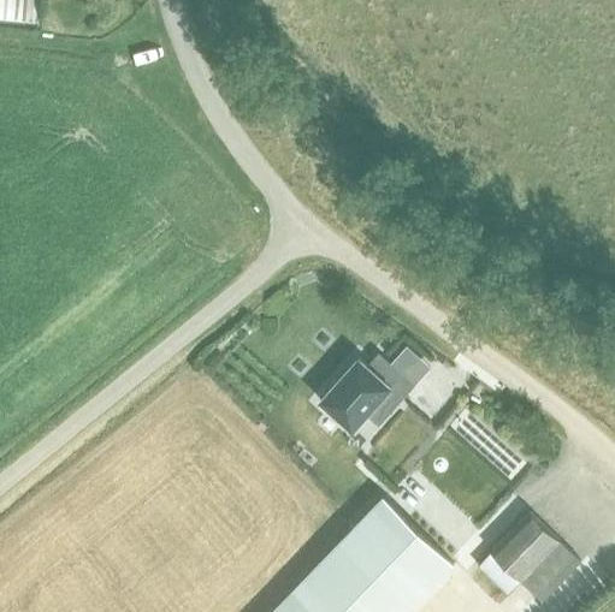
[(0,22),(45,25),(46,0),(0,0),(0,22)]
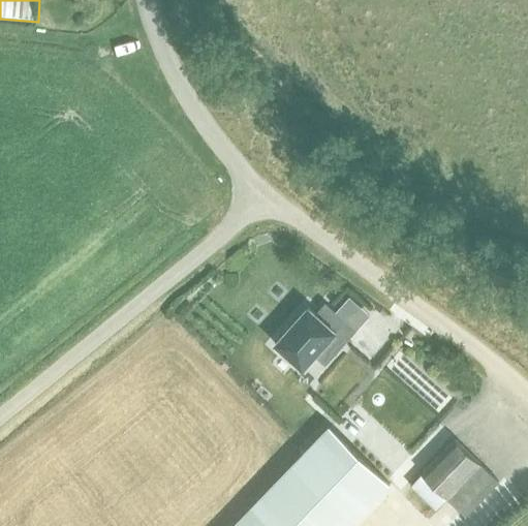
[(334,336),(344,345),(354,334),(324,307),(315,317),(307,310),(282,338),(274,347),(302,372),(314,359),(334,336)]
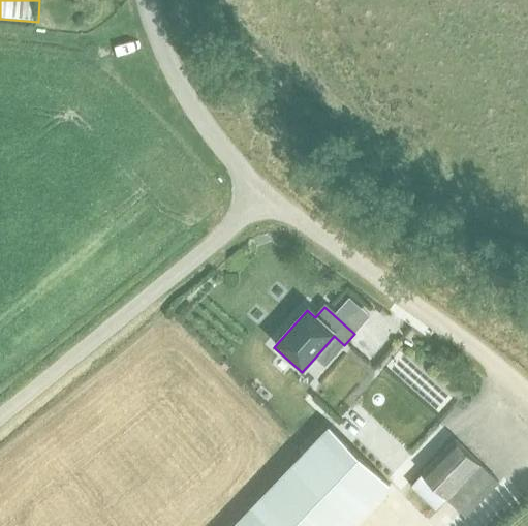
[(350,525),(389,487),(329,429),(235,525),(350,525)]
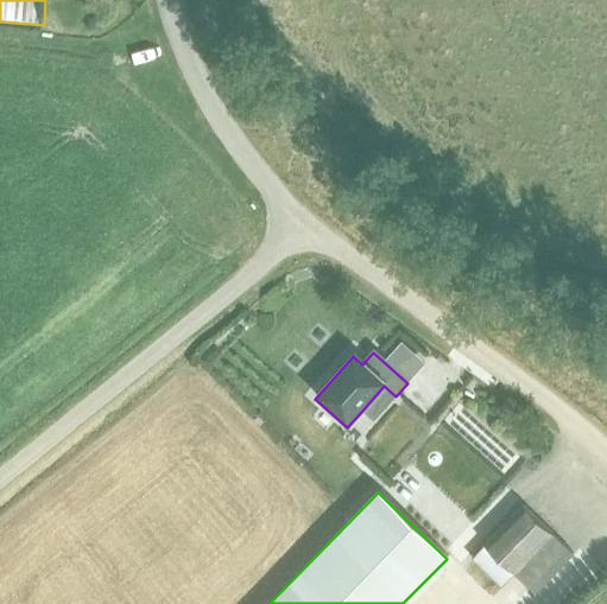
[(522,507),(470,560),(500,589),(513,576),(551,535),(522,507)]
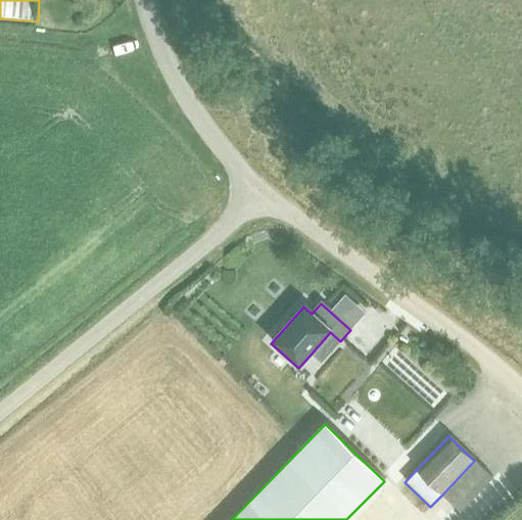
[(474,461),(441,495),(460,514),(492,478),(474,461)]
